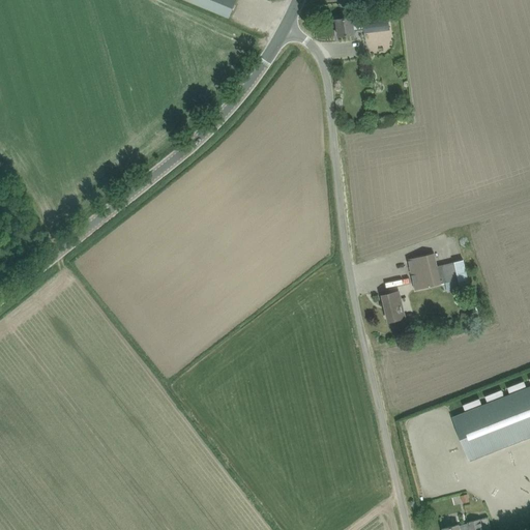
[(183,0),(229,19),(236,0),(183,0)]
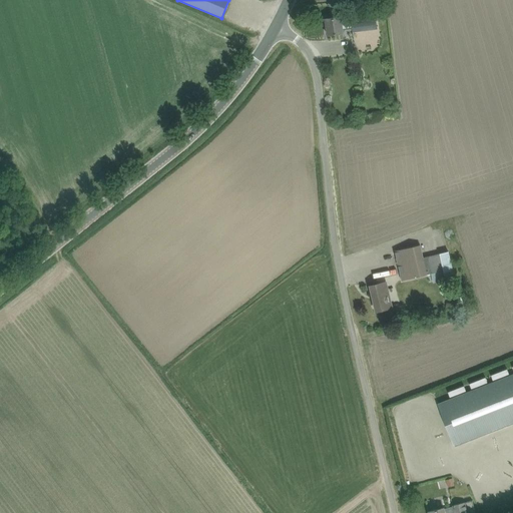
[(353,32),(363,30),(378,29),(376,13),(361,14),(351,16),(351,17),(341,18),(341,17),(326,19),(328,35),(343,33),(343,27),(353,26),(353,32)]
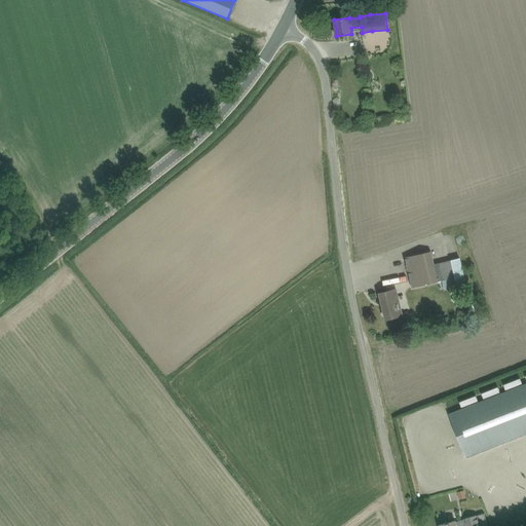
[(412,288),(422,285),(437,282),(434,265),(430,252),(405,258),(412,288)]
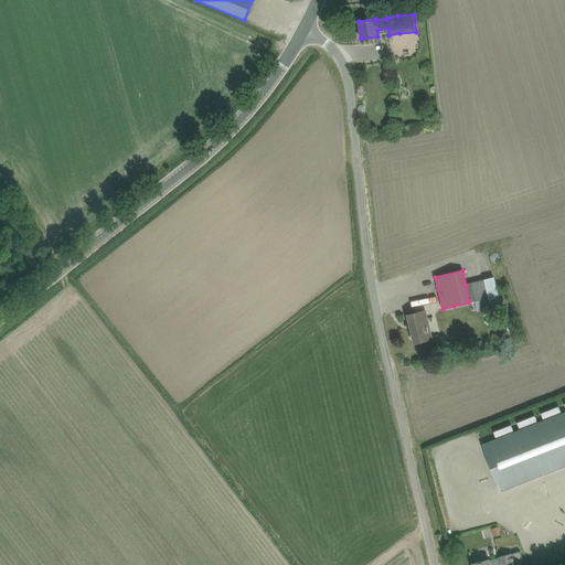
[(408,315),(415,342),(432,339),(425,311),(417,313),(417,312),(408,315)]
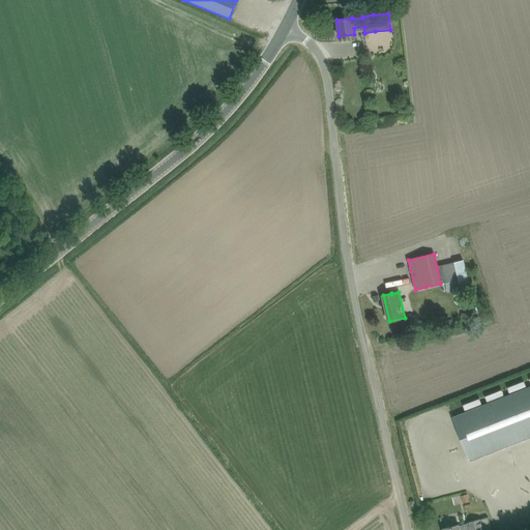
[(529,385),(451,416),(469,461),(529,436),(529,385)]
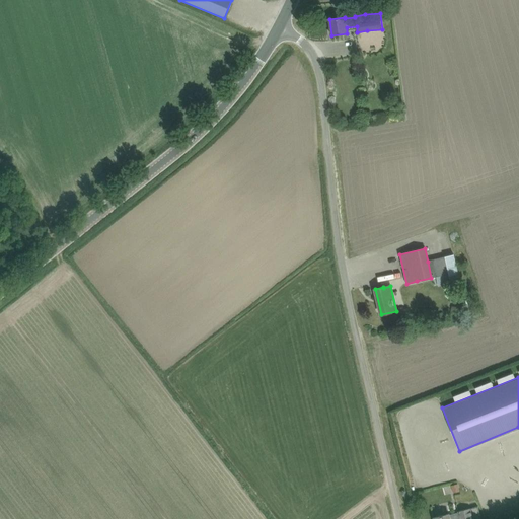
[(458,484),(451,486),(453,493),(460,491),(458,484)]
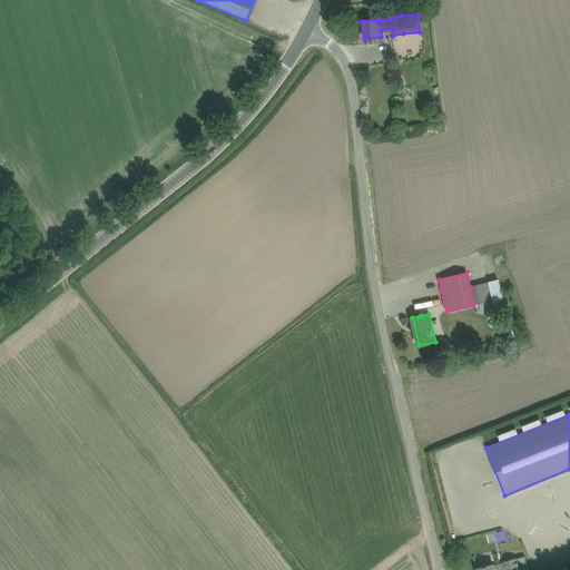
[(493,564),(480,568),(477,568),(477,569),(520,569),(517,558),(504,561),(504,563),(495,566),(493,564)]
